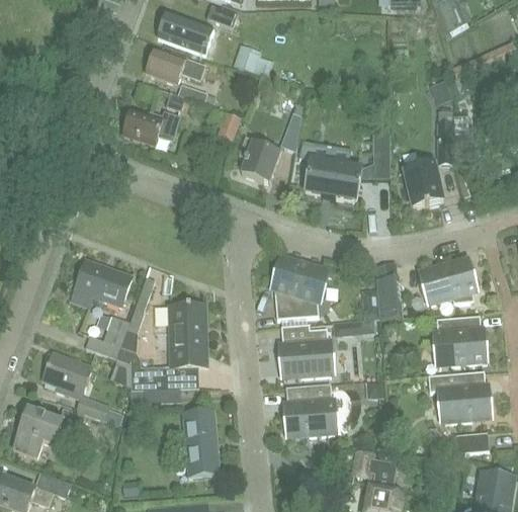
[(462,18),(455,0),(435,0),(445,25),(462,18)]
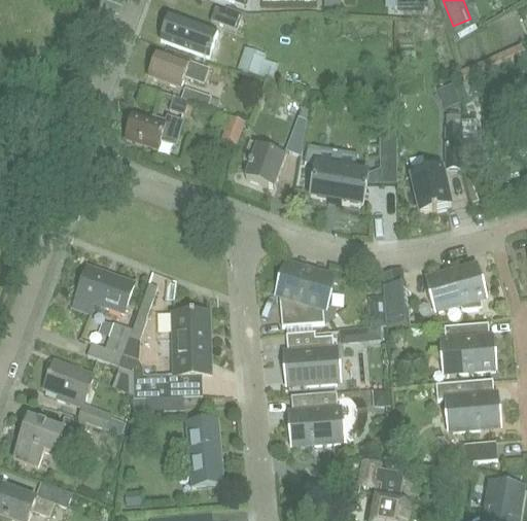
[(241,14),(216,5),(211,19),(236,28),(241,14)]
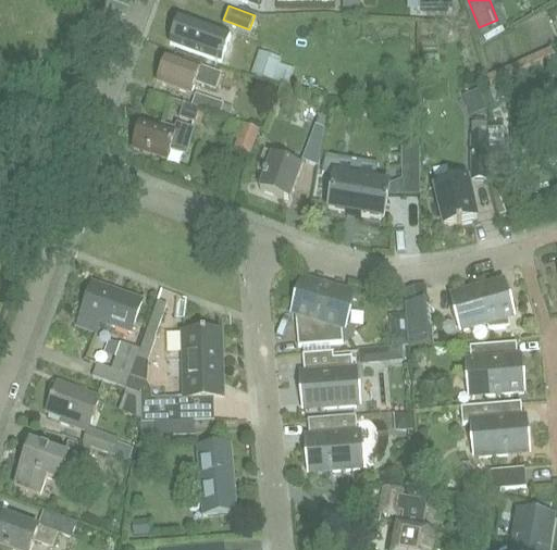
[(180,12),(170,39),(220,59),(230,32),(180,12)]
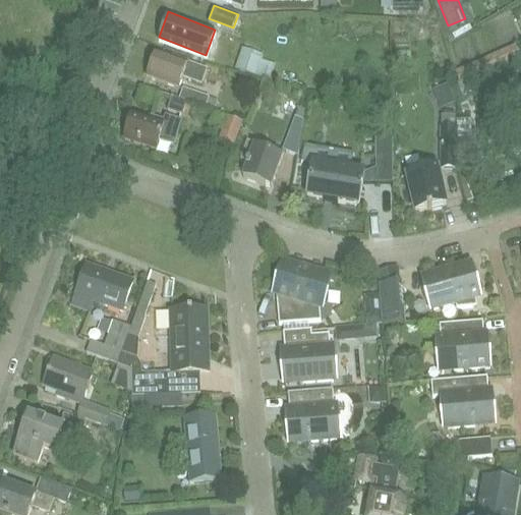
[(515,41),(455,67),(460,77),(456,79),(463,94),(480,87),(477,79),(472,81),(469,75),(472,74),(473,77),(481,73),(480,70),(520,52),(515,41)]
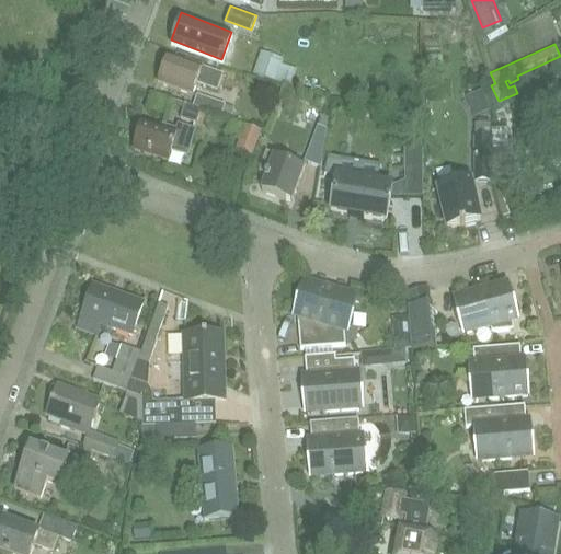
[(224,70),(215,67),(185,57),(184,59),(167,53),(157,78),(192,91),(196,78),(218,85),(224,70)]
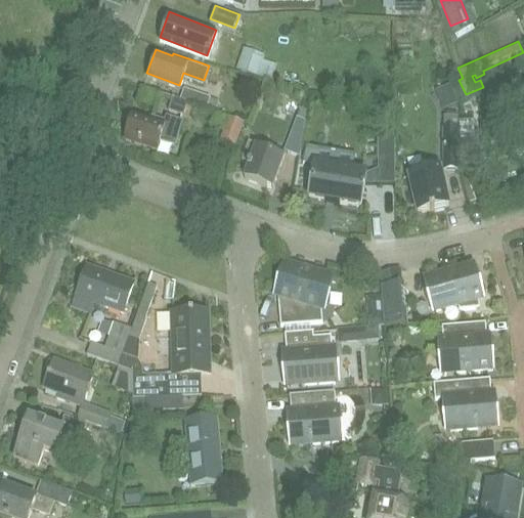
[(242,51),(237,65),(257,71),(261,57),(242,51)]
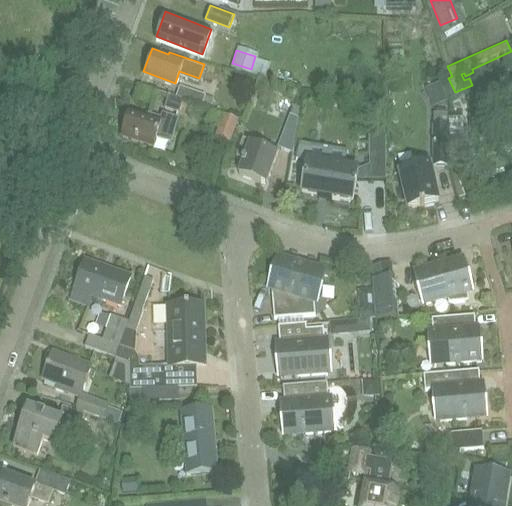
[(205,93),(205,92),(180,84),(177,93),(187,97),(210,105),(213,96),(205,93)]
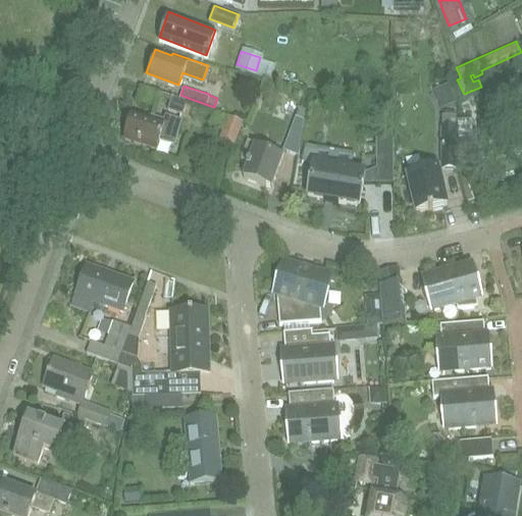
[(186,113),(191,99),(171,93),(167,106),(186,113)]
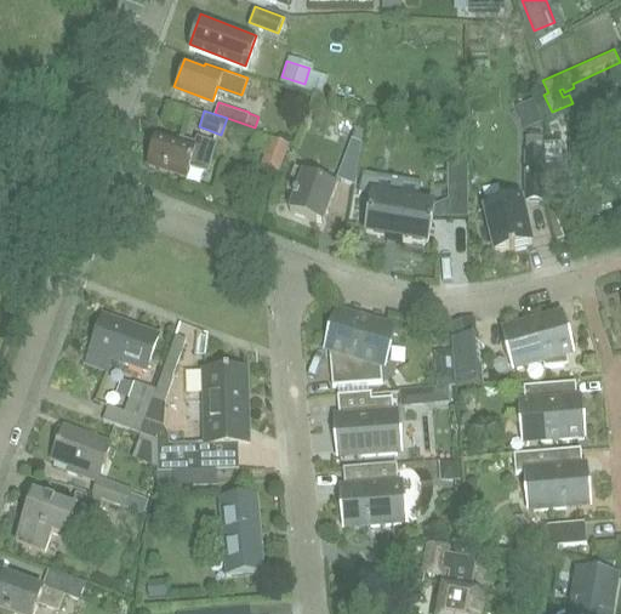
[(355,124),(337,174),(354,180),(363,128),(355,124)]
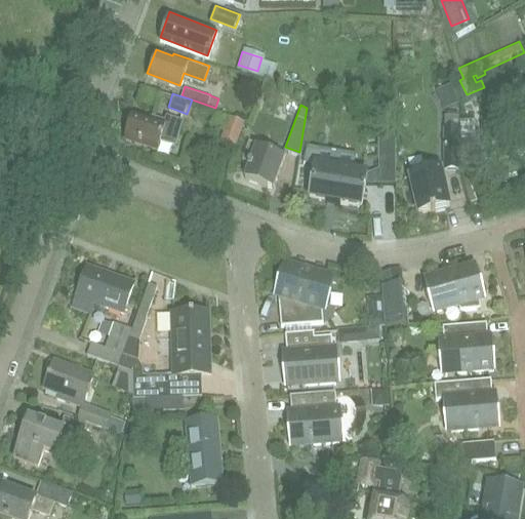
[(173,143),(182,119),(166,114),(165,118),(152,114),(151,117),(133,112),(125,136),(157,147),(160,137),(173,143)]
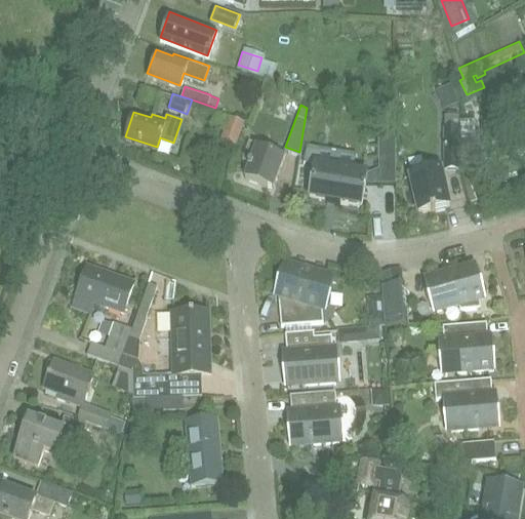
[(235,142),(235,141),(243,118),(230,113),(220,135),(235,142)]
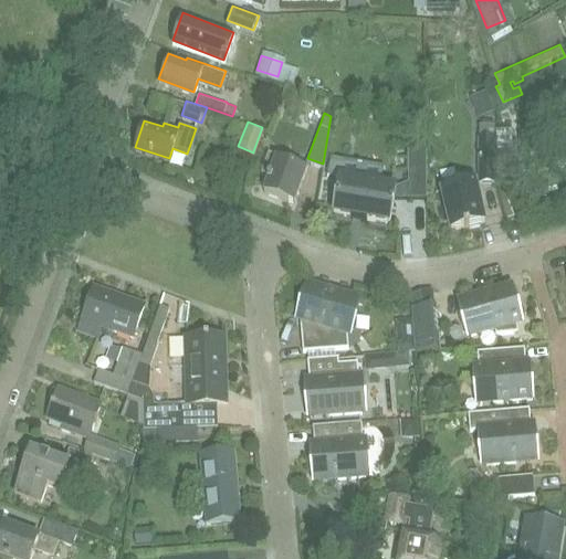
[(480,134),(479,134),(479,177),(494,177),(494,122),(480,122),(480,134)]
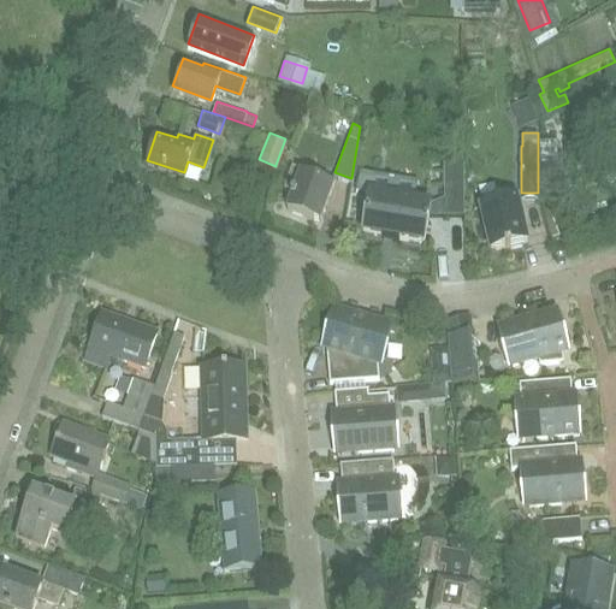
[(542,141),(542,188),(556,188),(556,141),(542,141)]
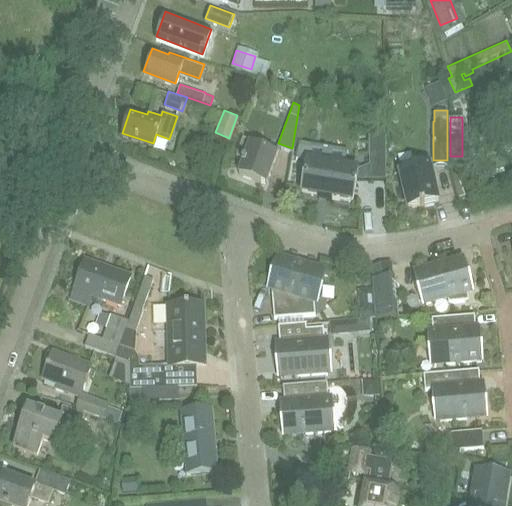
[(369,127),(369,176),(385,176),(385,127),(369,127)]
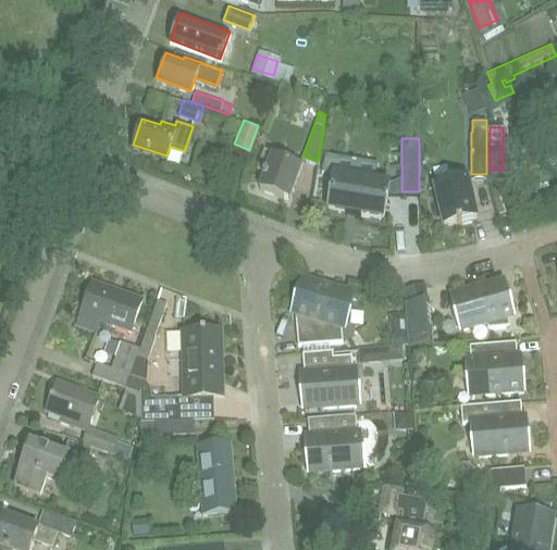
[(288,196),(300,163),(295,161),(298,153),(281,147),(279,152),(263,147),(256,166),(264,170),(259,184),(288,196)]
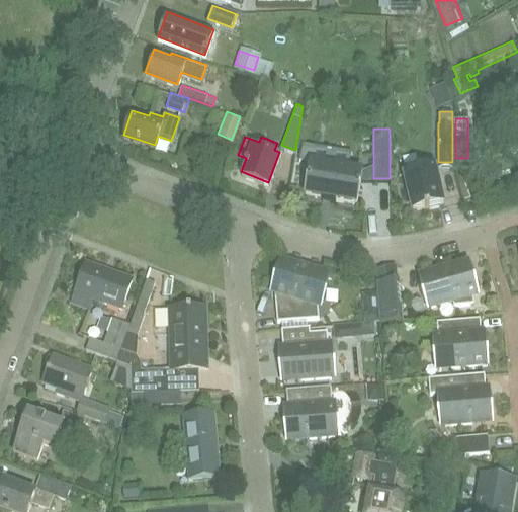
[(311,158),(305,192),(356,201),(362,167),(311,158)]
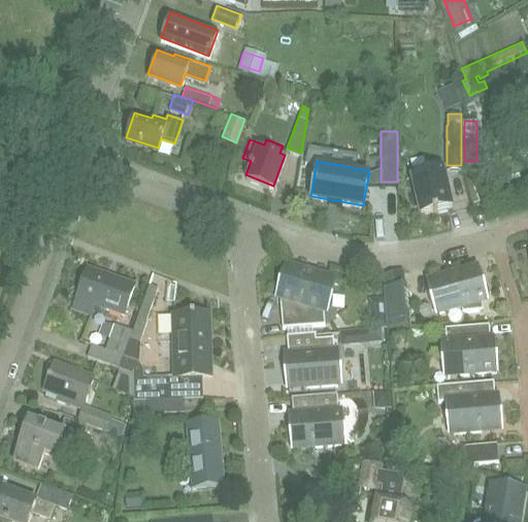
[(442,165),(435,167),(433,162),(410,167),(421,210),(452,203),(442,165)]
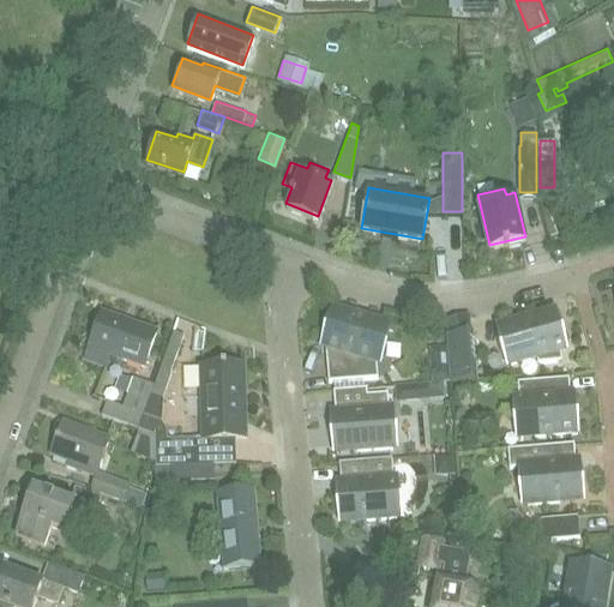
[(386,320),(331,305),(320,342),(325,343),(327,378),(377,373),(375,356),(386,320)]
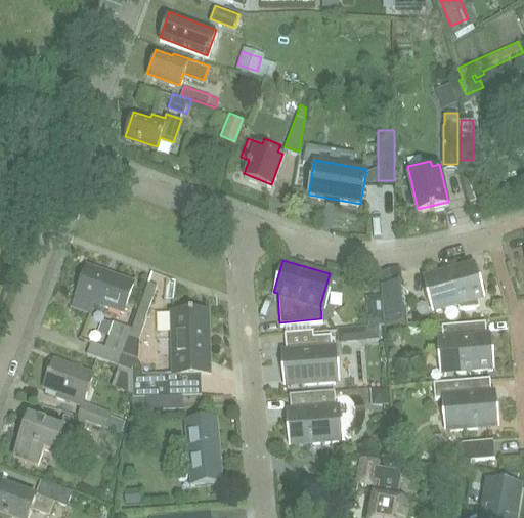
[(474,262),(427,274),(435,306),(456,300),(459,306),(479,304),(478,295),(482,294),(474,262)]
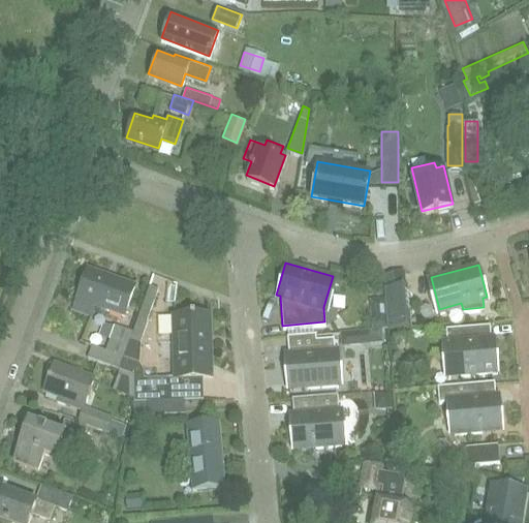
[(133,283),(111,274),(87,266),(73,304),(91,310),(94,301),(100,303),(123,312),(133,283)]
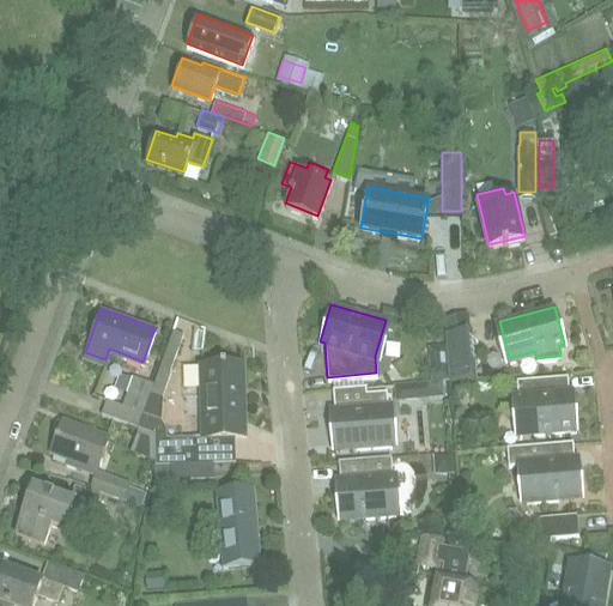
[(477,375),(473,327),(447,328),(448,361),(449,377),(477,375)]
